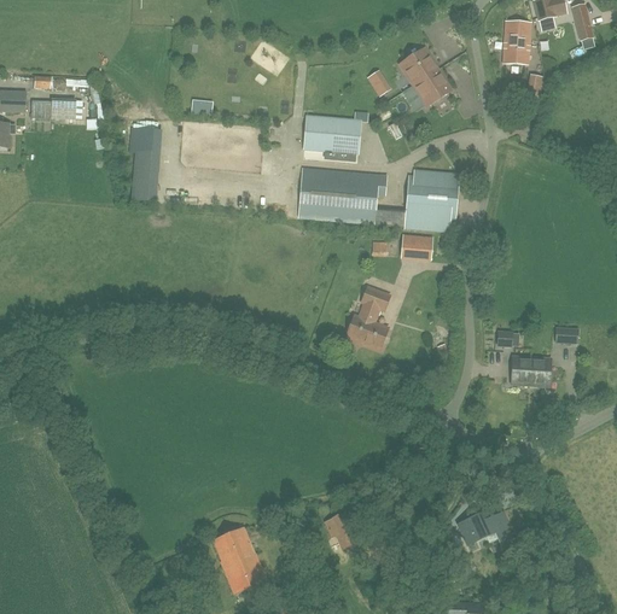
[(565,12),(562,0),(533,0),(537,19),(553,16),(553,15),(565,12)]
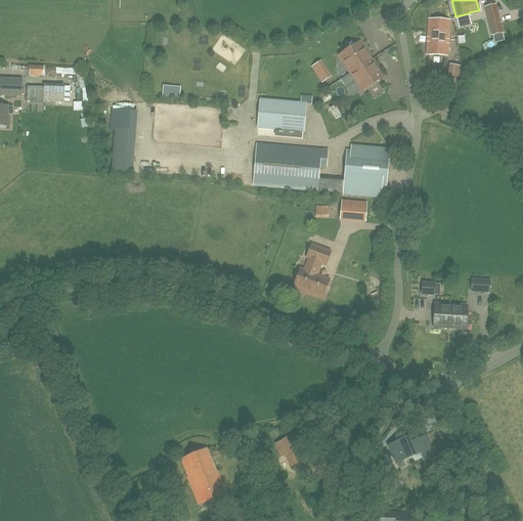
[(496,12),(487,15),(491,34),(502,31),(496,12)]
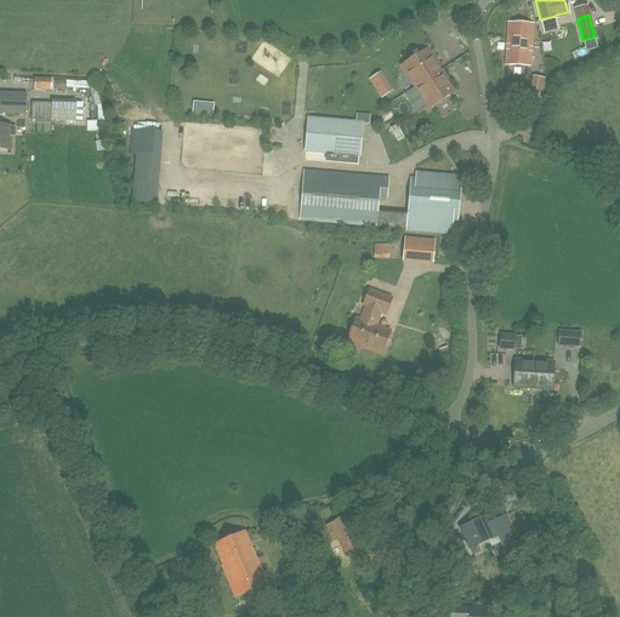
[(506,21),(504,62),(530,64),(533,22),(506,21)]
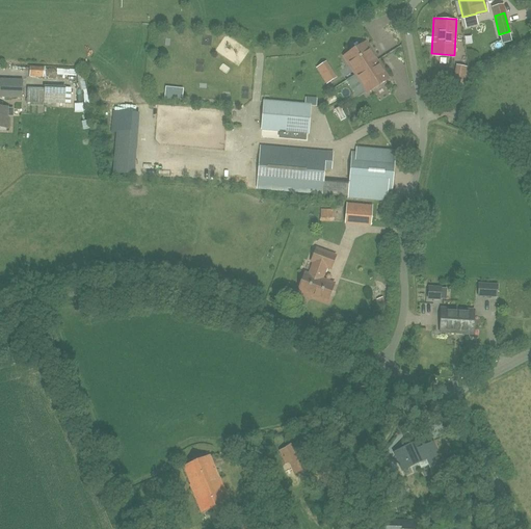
[(343,54),(366,90),(388,77),(364,41),(343,54)]
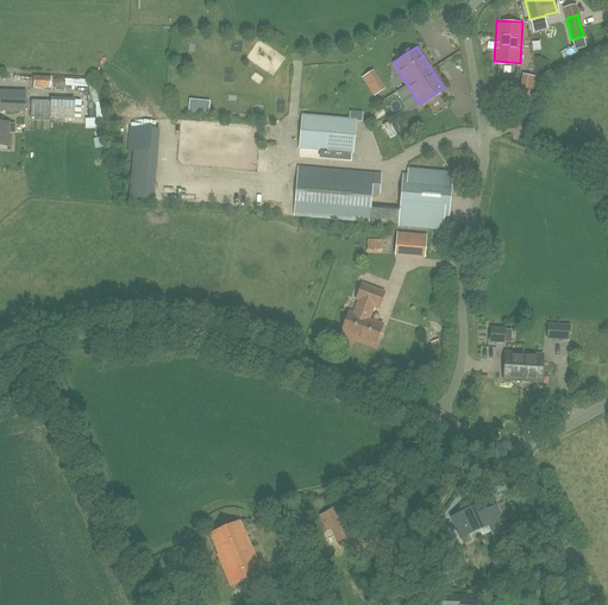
[(383,86),(376,76),(371,68),(362,75),(367,82),(373,92),(383,86)]
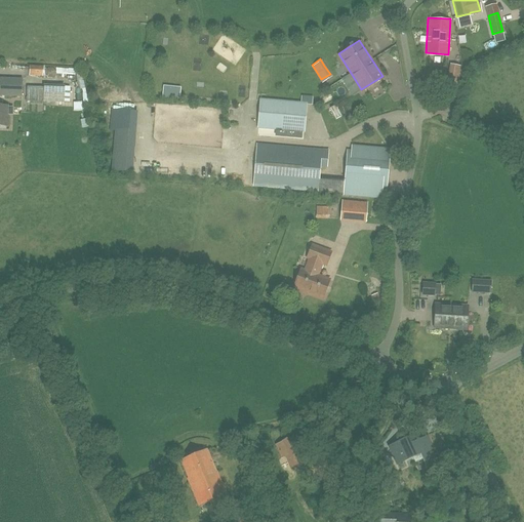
[(460,65),(451,63),(448,83),(456,85),(460,65)]
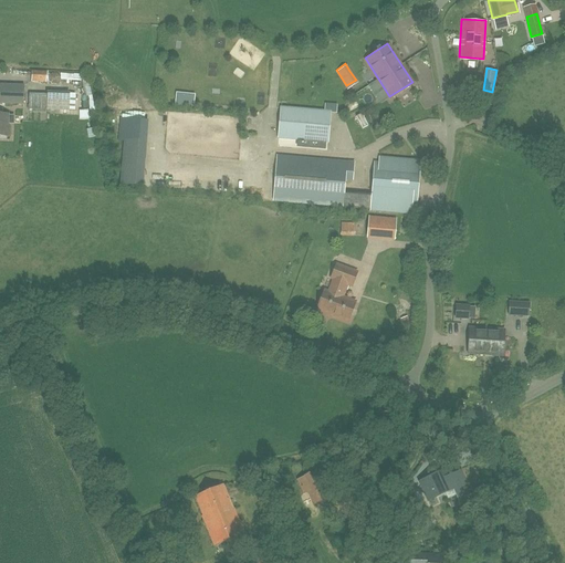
[(45,70),(34,69),(31,69),(31,80),(45,81),(45,70)]
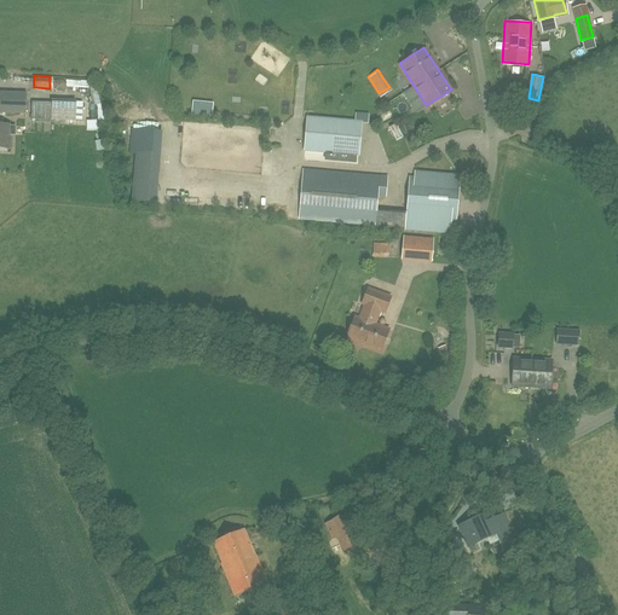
[(0,110),(24,111),(26,91),(0,90),(0,110)]
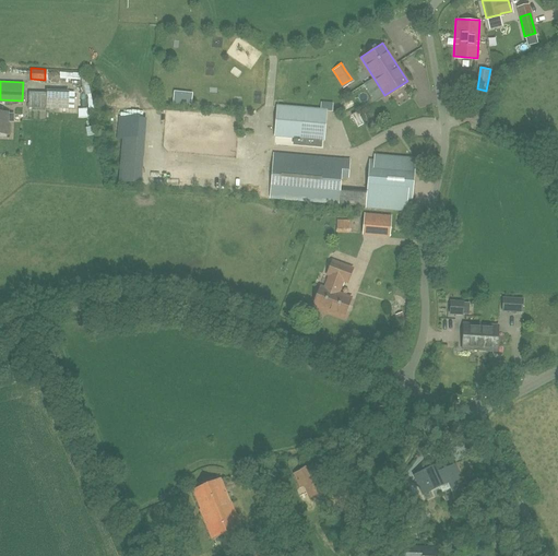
[(191,89),(173,87),(171,101),(190,102),(191,89)]
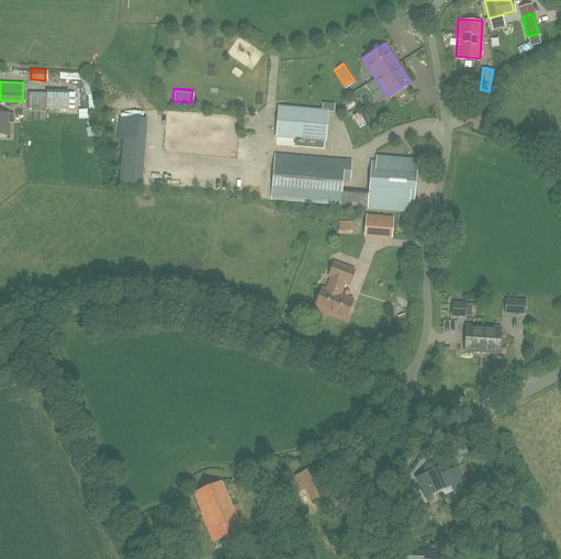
[(68,92),(63,92),(27,91),(26,105),(67,108),(68,92)]
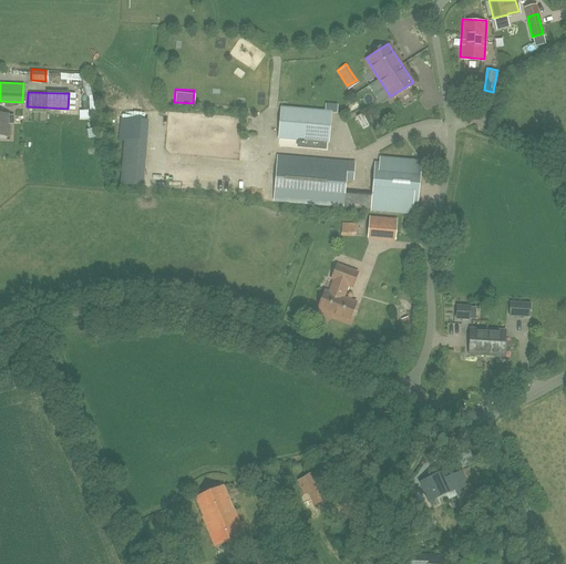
[(330,110),(305,108),(280,105),(278,135),(328,140),(330,110)]
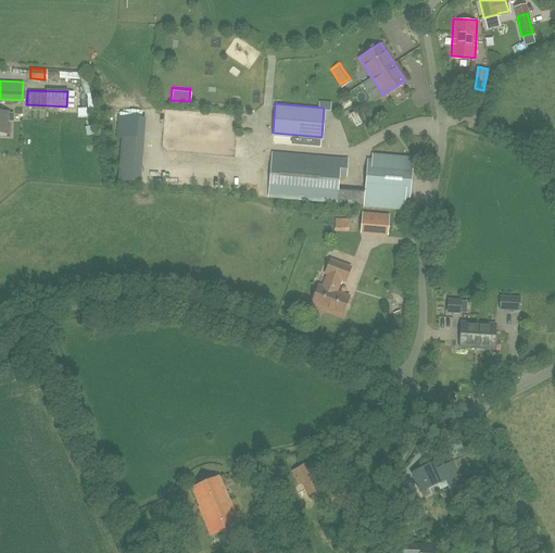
[(0,134),(5,134),(5,132),(9,132),(9,122),(9,111),(0,110),(0,134)]
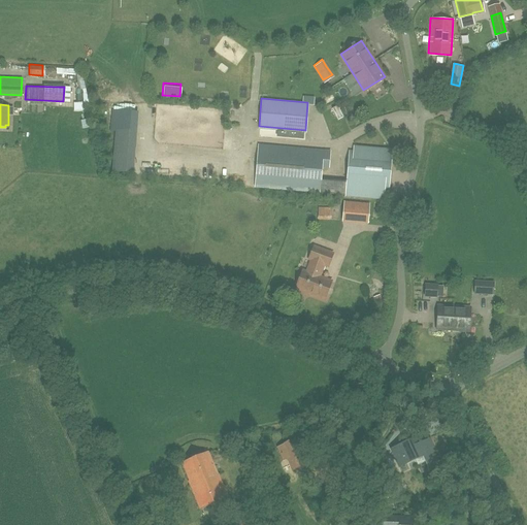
[(110,128),(114,128),(112,169),(135,170),(138,108),(111,107),(110,128)]
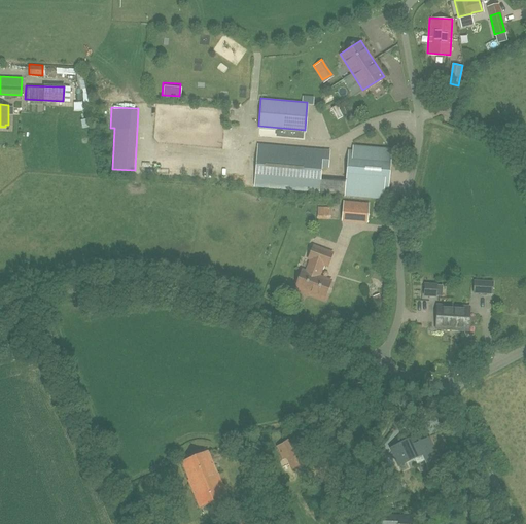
[(318,189),(320,170),(320,165),(327,166),(328,148),(257,142),(253,184),(318,189)]
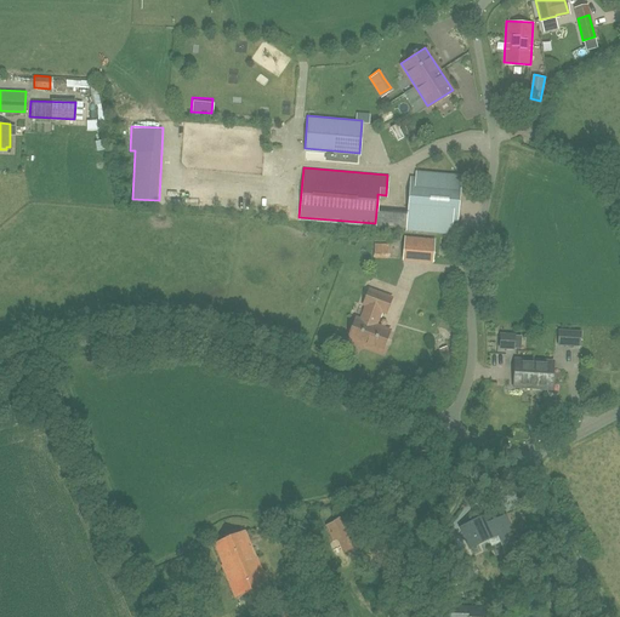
[(405,228),(450,232),(451,220),(456,220),(459,183),(454,182),(455,173),(416,171),(416,176),(411,176),(407,227),(405,227),(405,228)]
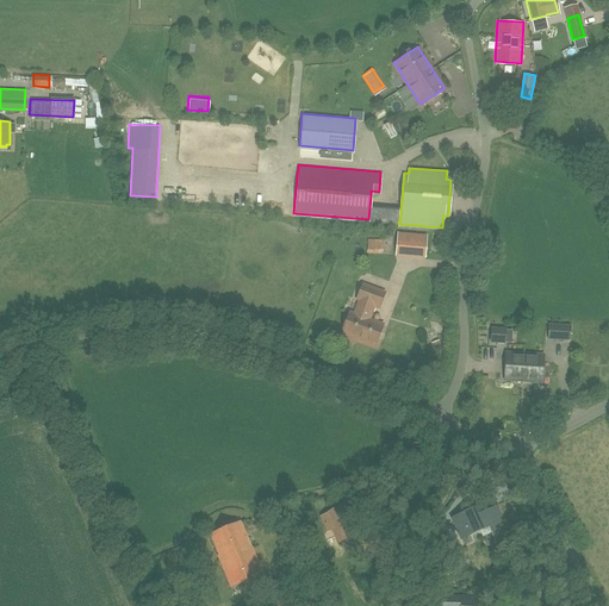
[(396,252),(424,255),(427,233),(397,231),(396,252)]
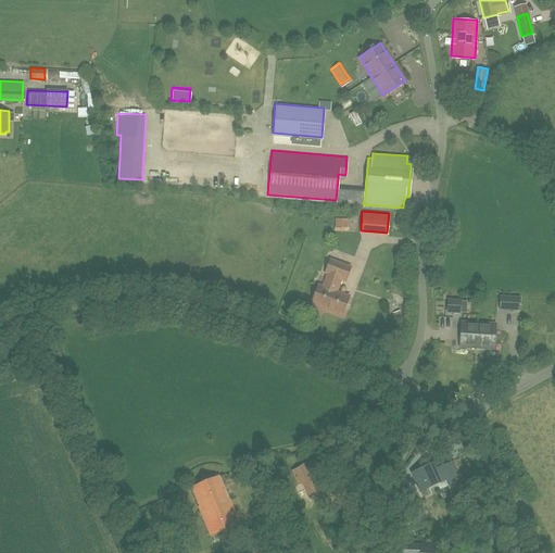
[(335,215),(335,228),(348,227),(347,215),(335,215)]
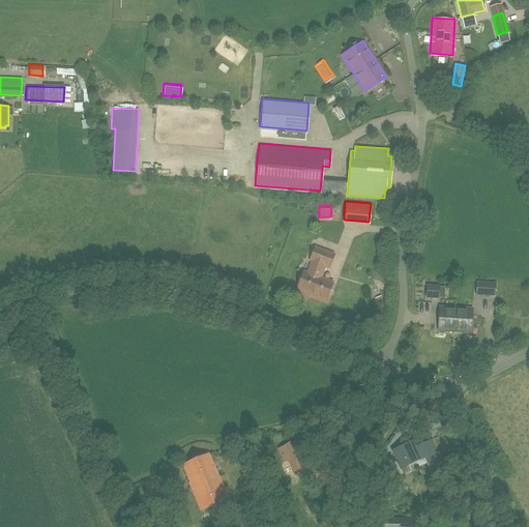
[(298,282),(296,288),(325,298),(332,281),(320,275),(325,264),(329,265),(333,253),(315,245),(310,258),(312,259),(307,271),(303,269),(301,275),(299,274),(296,281),(298,282)]
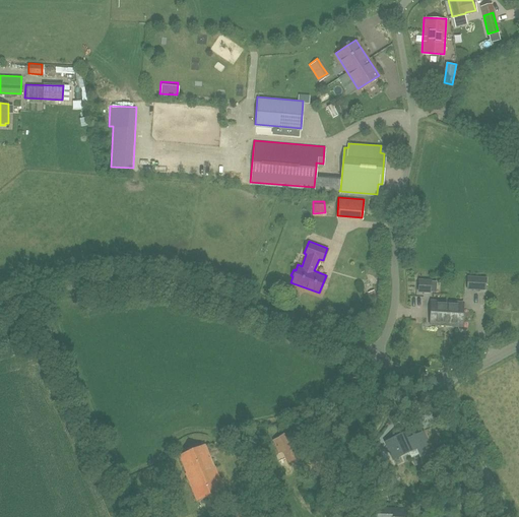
[(467,273),(466,286),(485,287),(487,274),(467,273)]
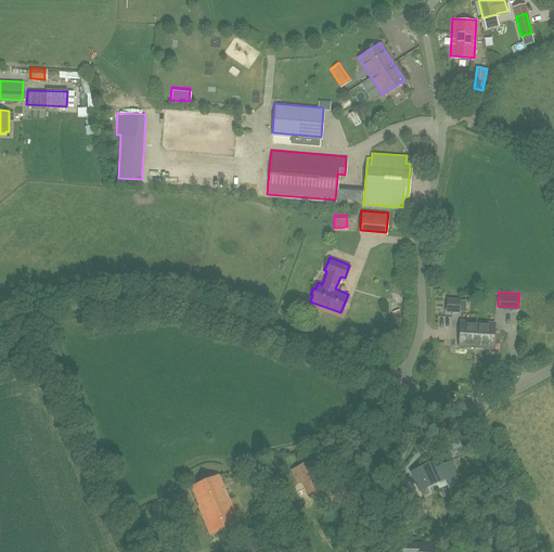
[(459,310),(459,298),(447,297),(447,309),(459,310)]
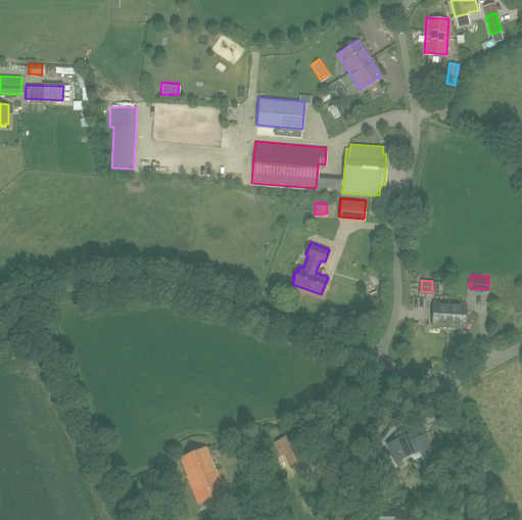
[(464,326),(464,324),(465,302),(433,301),(432,325),(464,326)]
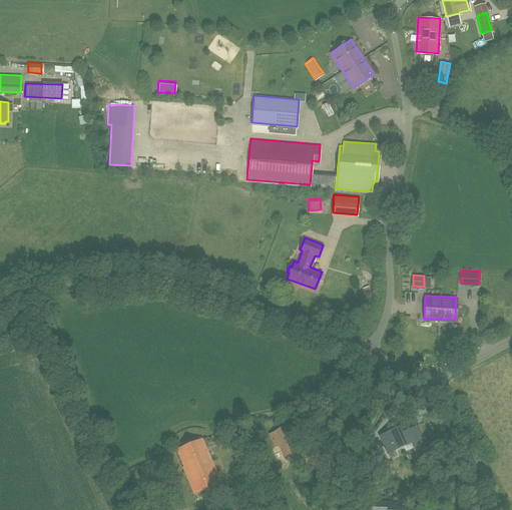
[(405,430),(402,422),(386,429),(387,431),(379,434),(387,451),(402,444),(405,449),(412,446),(416,453),(425,449),(417,433),(420,431),(417,425),(405,430)]
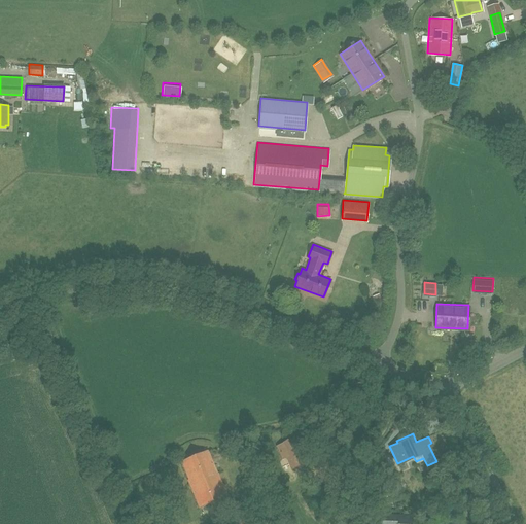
[(306,462),(301,451),(294,437),(276,444),(281,457),(285,456),(290,468),(306,462)]
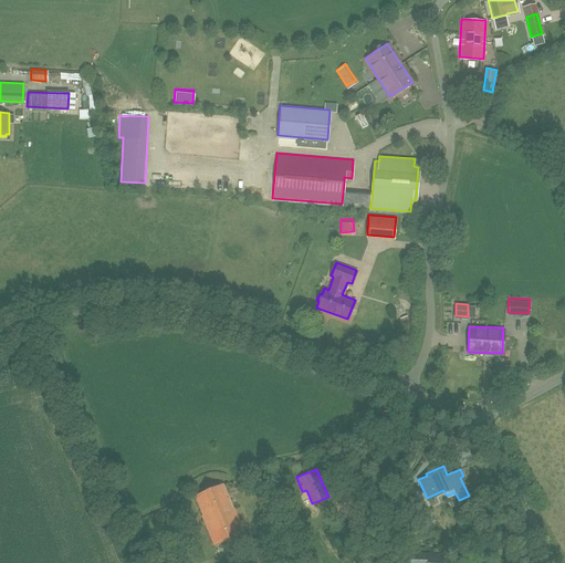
[(222,482),(195,494),(203,517),(202,518),(213,542),(222,539),(220,532),(227,529),(230,535),(242,531),(233,507),(232,507),(222,482)]
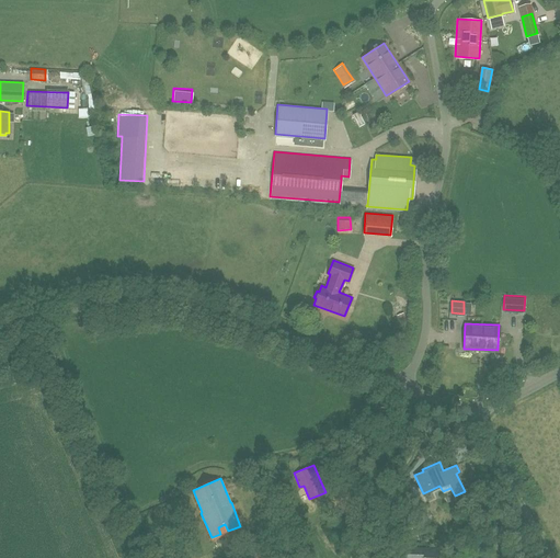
[(422,517),(420,517),(408,519),(407,519),(407,526),(409,526),(422,525),(422,517)]
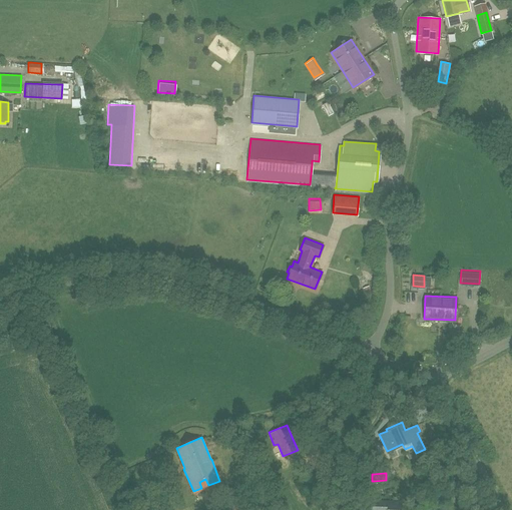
[(445,501),(439,490),(430,494),(435,505),(445,501)]
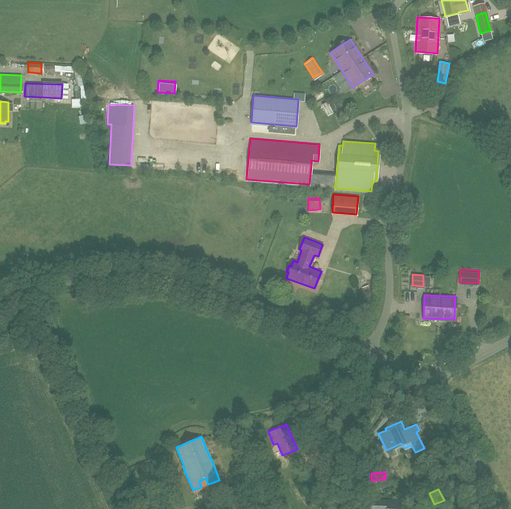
[(373,508),(398,508),(399,499),(374,498),(373,508)]
